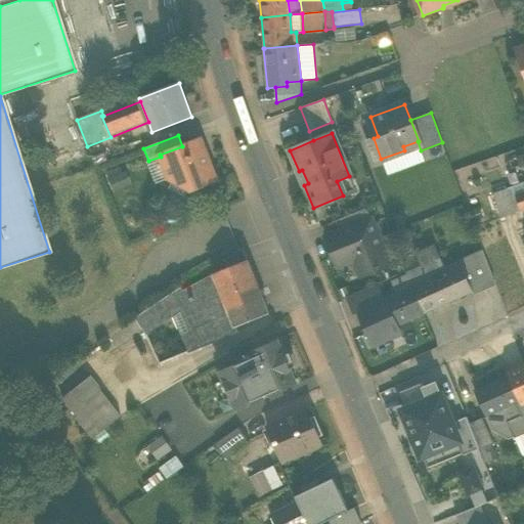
[(190,187),(191,190),(216,180),(200,139),(182,146),(160,155),(161,157),(170,179),(172,178),(173,181),(188,188),(190,187)]
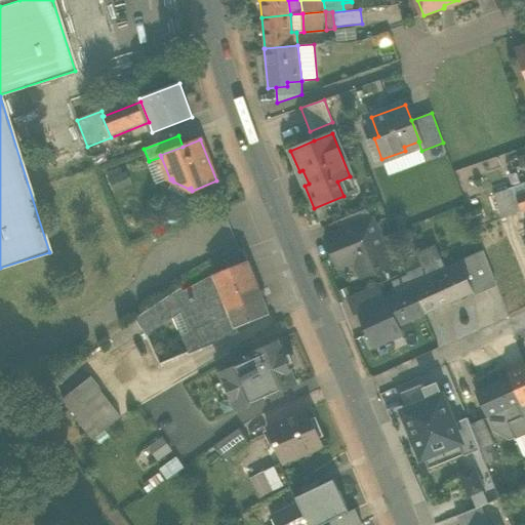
[(514,180),(524,178),(524,165),(512,168),(514,180)]
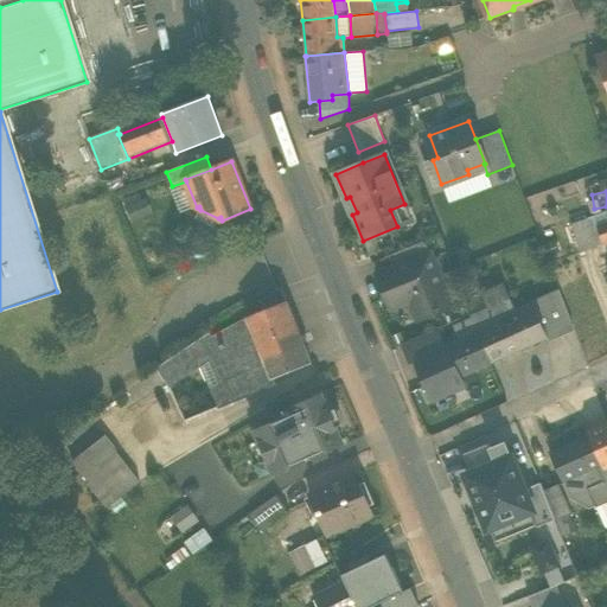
[(346,198),(352,215),(357,212),(350,197),(346,198)]
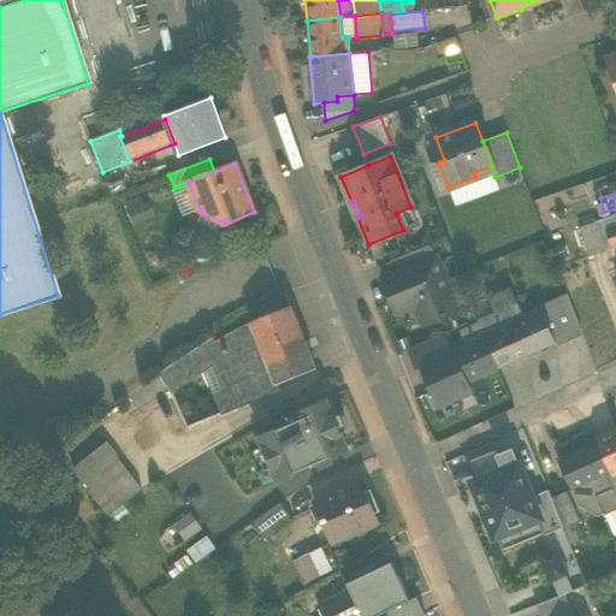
[(396,213),(403,230),(418,224),(410,207),(396,213)]
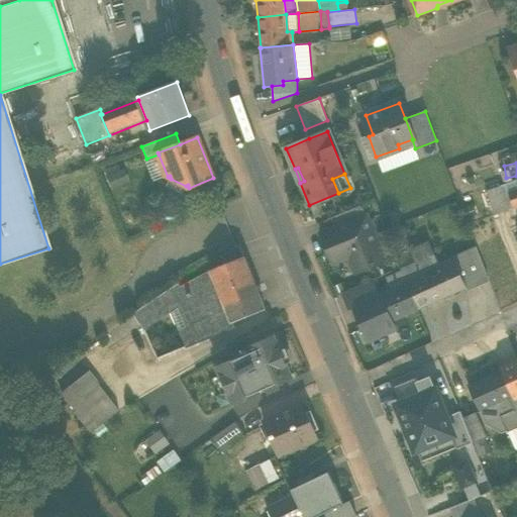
[(508,210),(513,208),(508,193),(516,190),(516,181),(500,187),(508,210)]
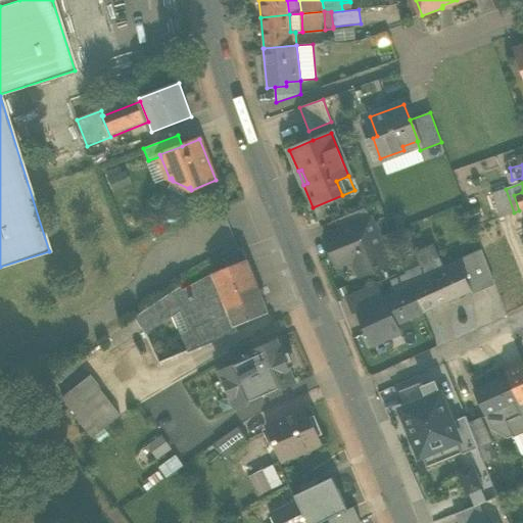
[(492,193),(501,218),(514,212),(506,189),(492,193)]
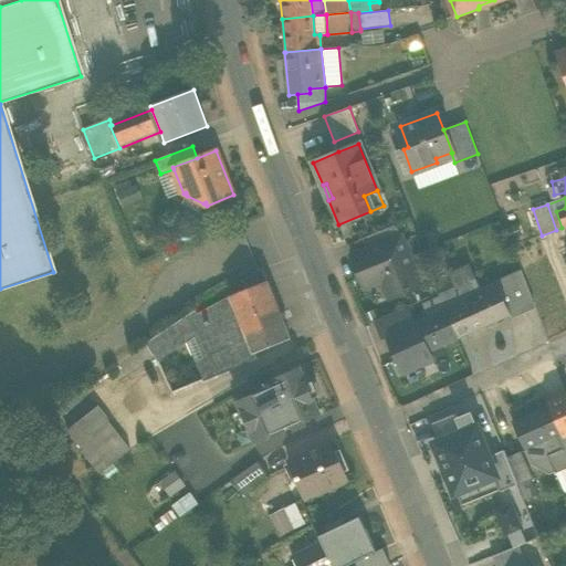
[(565,227),(565,208),(556,211),(562,228),(565,227)]
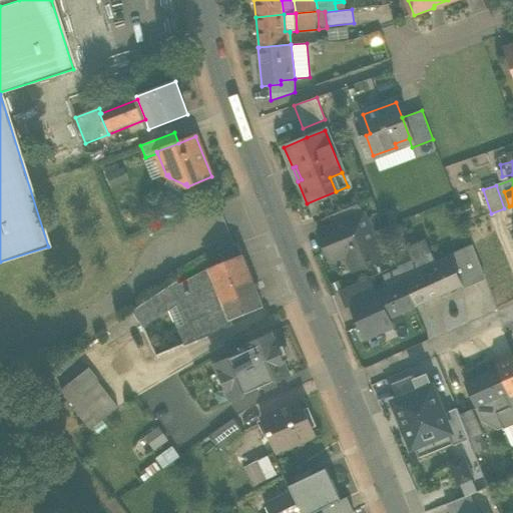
[(329,216),(333,227),(364,215),(359,203),(329,216)]
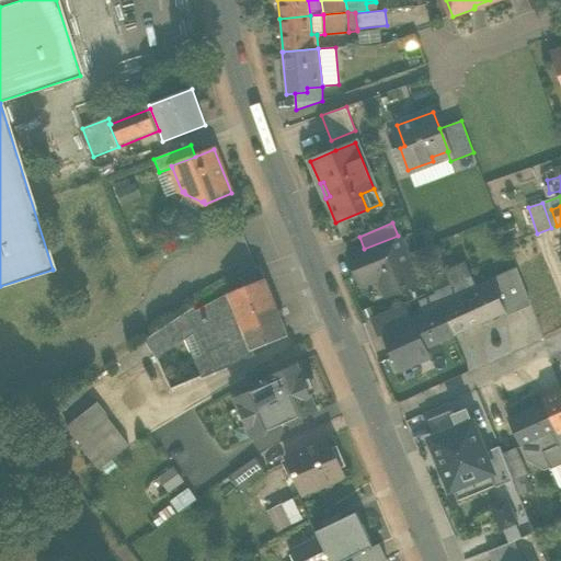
[(385,275),(392,294),(416,284),(414,277),(405,255),(398,236),(364,249),(348,255),(361,285),(385,275)]
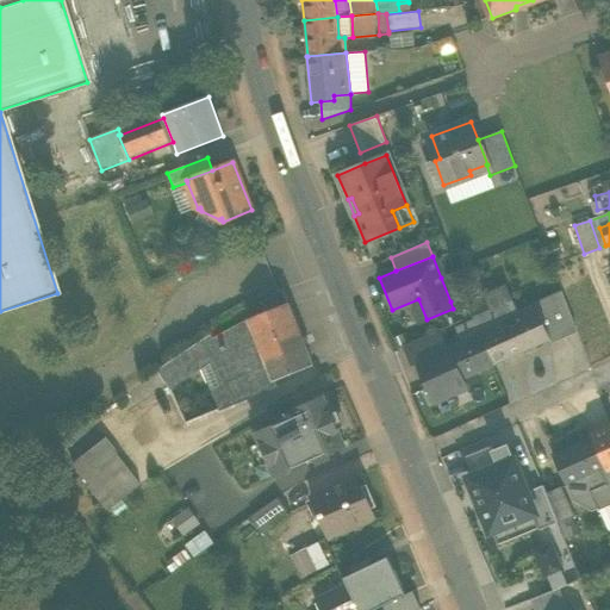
[(455,272),(461,287),(473,282),(467,267),(455,272)]
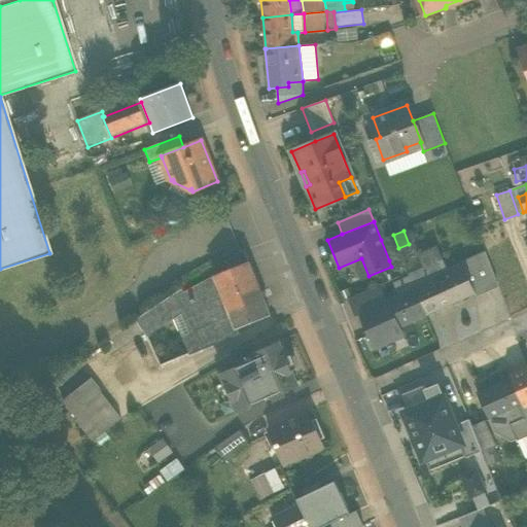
[(381,240),(389,260),(401,255),(398,248),(393,235),(381,240)]
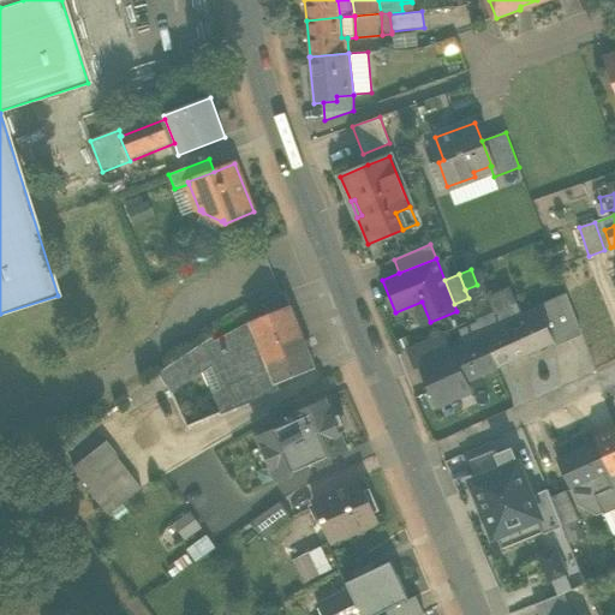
[(487,298),(489,303),(512,292),(509,287),(487,298)]
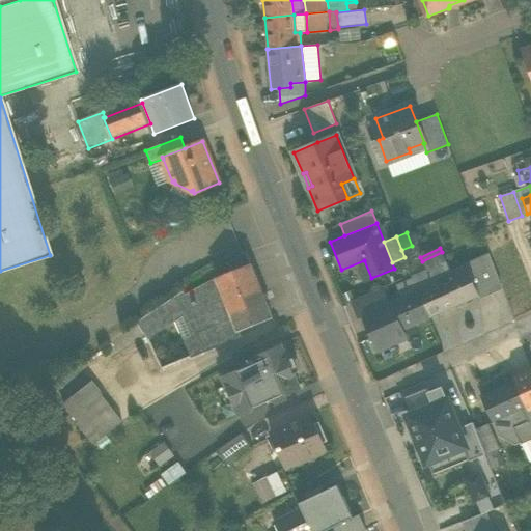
[(227,263),(230,272),(250,263),(246,251),(227,263)]
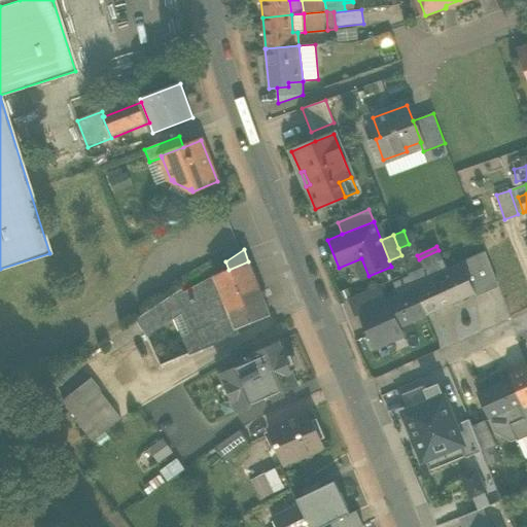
[(410,277),(415,289),(426,315),(476,293),(462,262),(447,269),(438,250),(419,259),(423,268),(425,271),(410,277)]
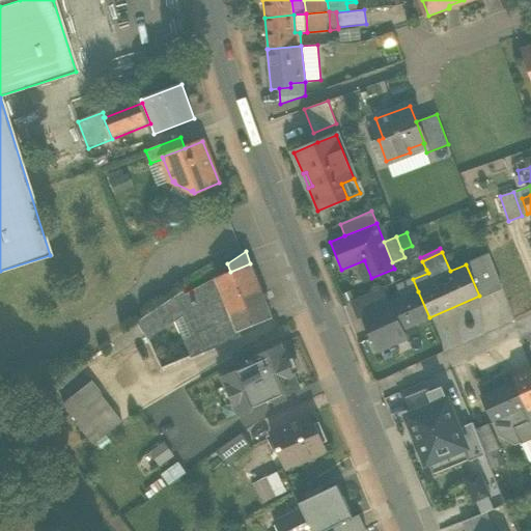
[(470,262),(483,294),(501,286),(488,254),(470,262)]
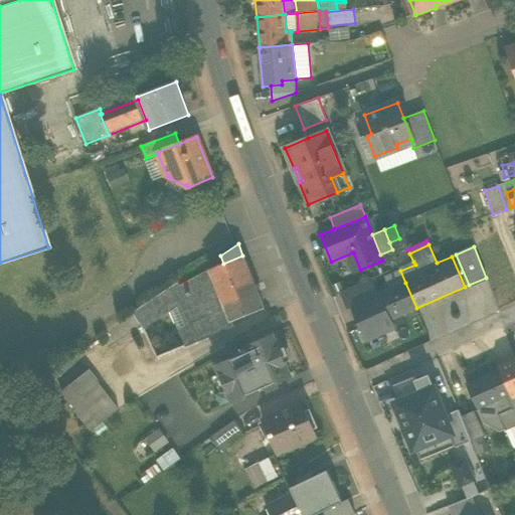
[(223,264),(209,270),(230,322),(264,308),(265,308),(242,255),(223,264)]
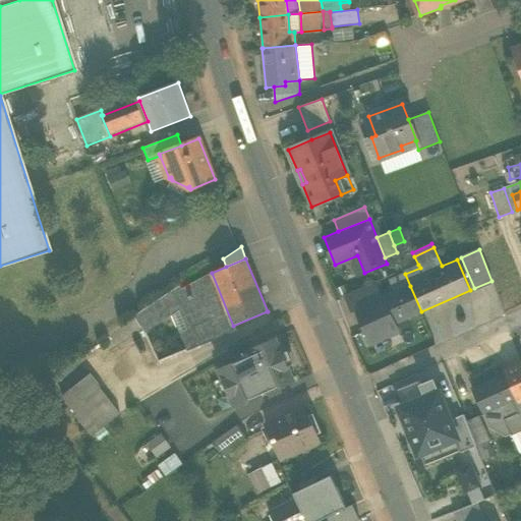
[(403,271),(405,274),(420,268),(418,265),(403,271)]
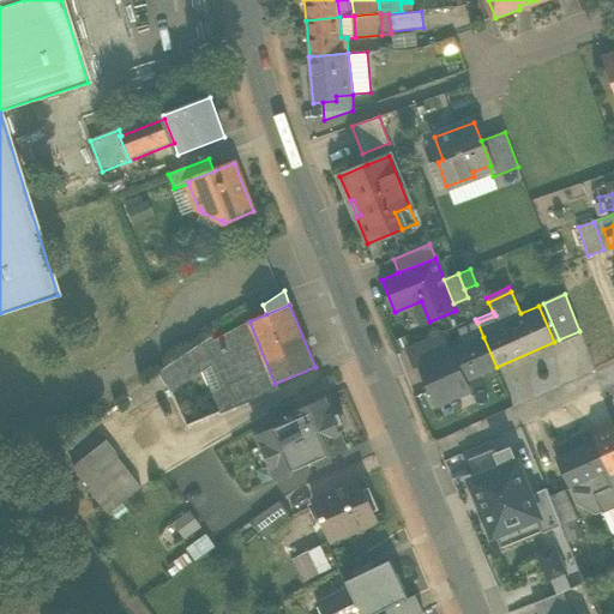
[(265,387),(275,384),(250,321),(214,341),(211,342),(230,387),(215,393),(223,413),(269,393),(265,387)]
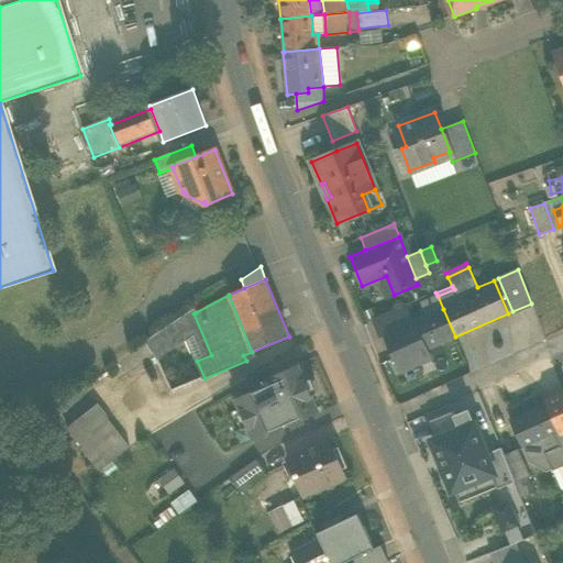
[(373,319),(381,335),(411,322),(409,318),(410,317),(406,305),(373,319)]
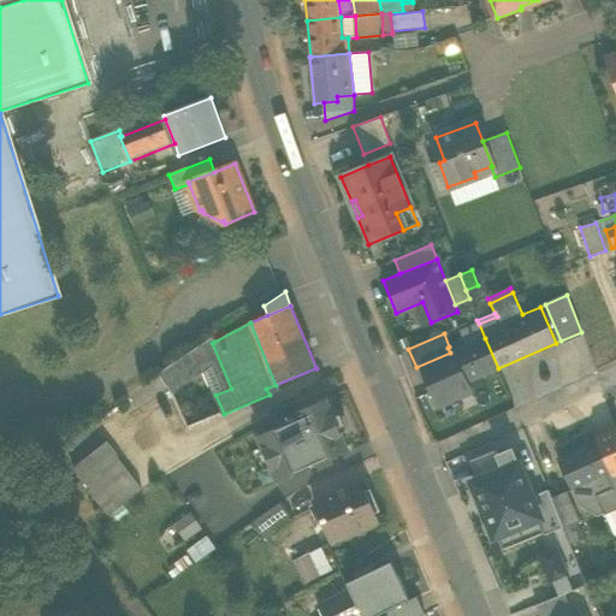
[(467,383),(498,368),(485,338),(467,345),(465,341),(449,347),(448,348),(450,353),(465,384),(467,383)]
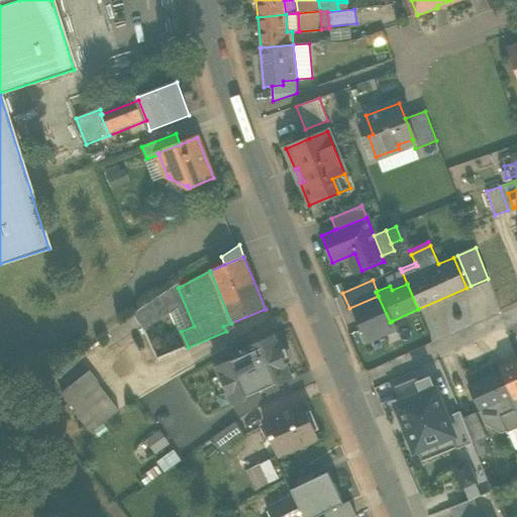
[(173,311),(181,331),(194,326),(178,288),(180,287),(178,285),(133,314),(143,329),(173,311)]
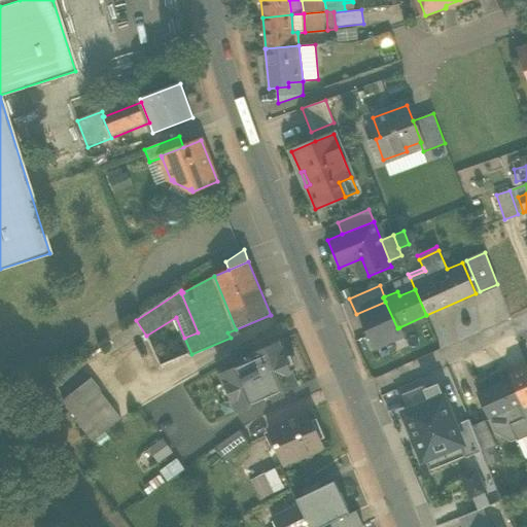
[(397,328),(385,302),(356,314),(357,316),(361,315),(376,347),(403,335),(399,327),(397,328)]
